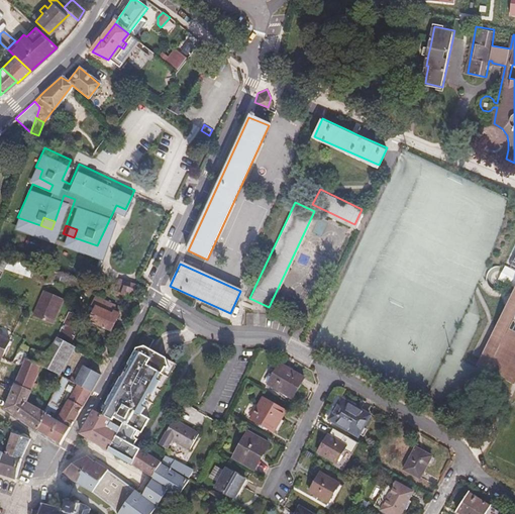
[(59,275),(50,272),(47,283),(56,286),(57,283),(59,275)]
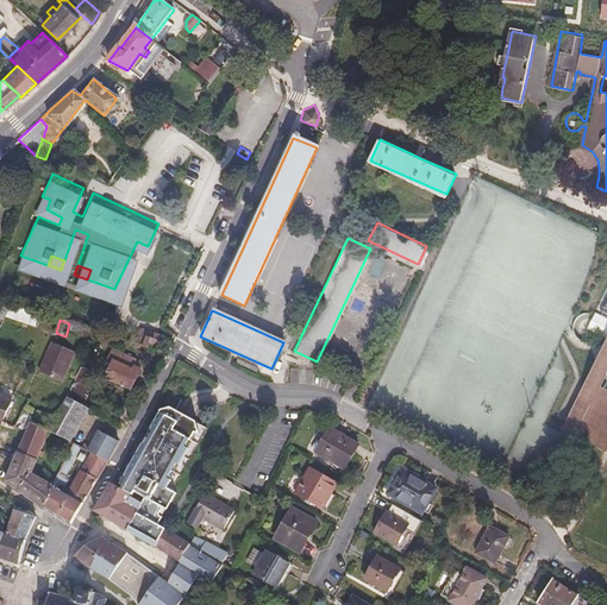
[(67,333),(76,336),(80,327),(69,323),(67,333)]
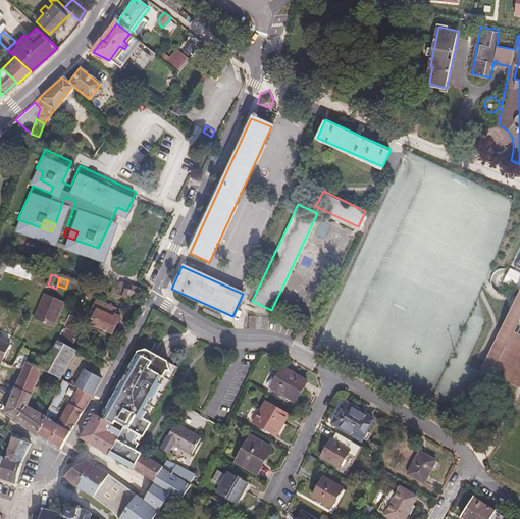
[(65,289),(80,294),(83,286),(68,280),(65,289)]
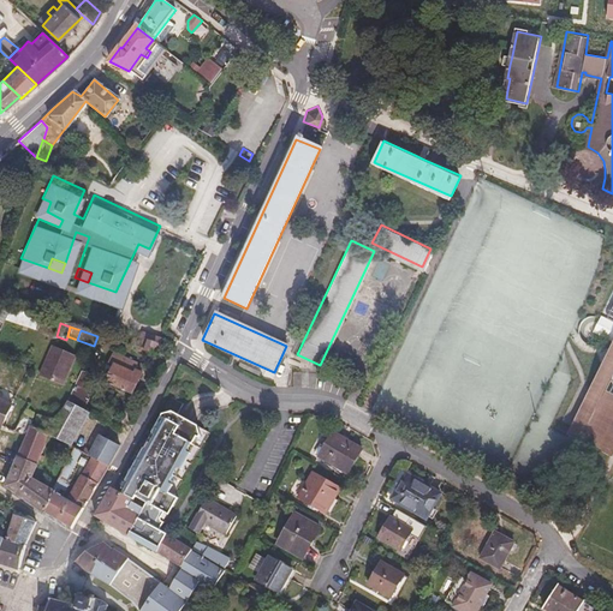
[(143,335),(138,351),(156,357),(162,340),(143,335)]
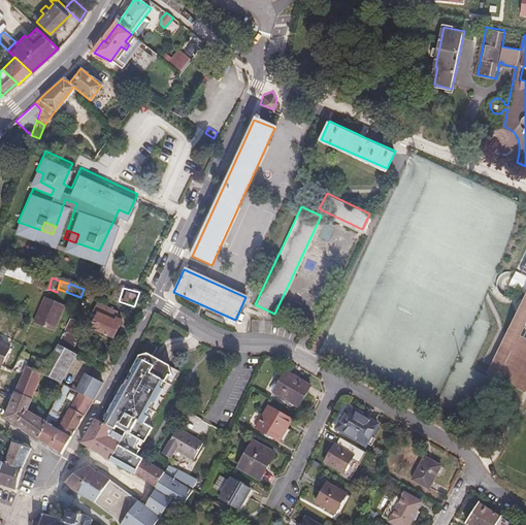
[(116,305),(118,300),(107,297),(105,302),(116,305)]
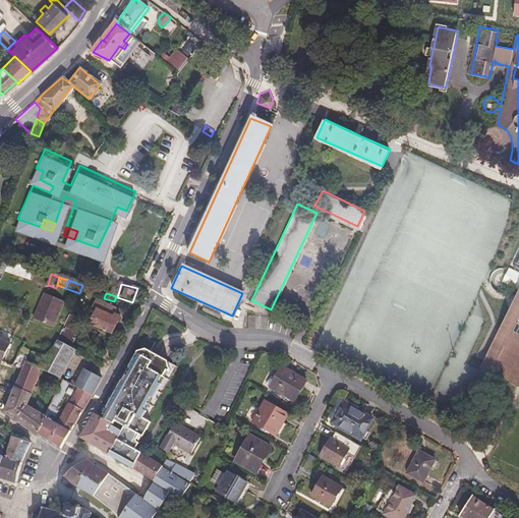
[(54,328),(64,303),(45,295),(35,319),(54,328)]
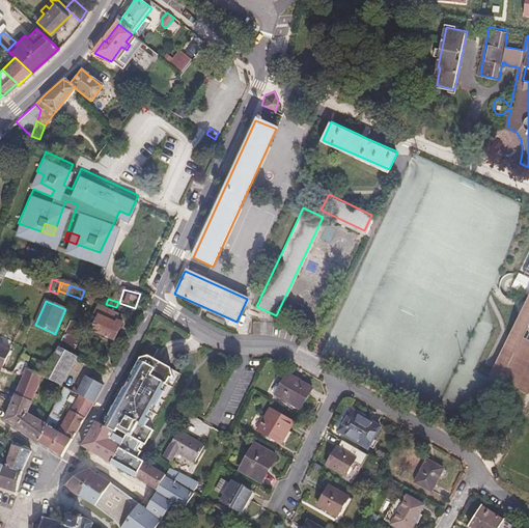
[(93,312),(96,306),(89,303),(87,309),(93,312)]
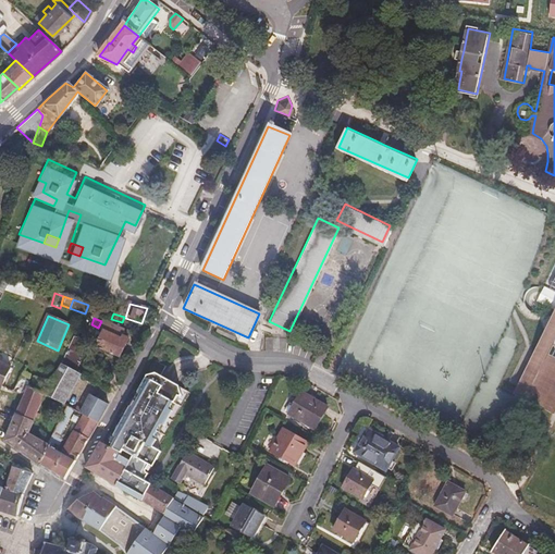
[(122,333),(107,324),(97,344),(120,356),(128,337),(123,334),(122,336),(121,336),(122,333)]
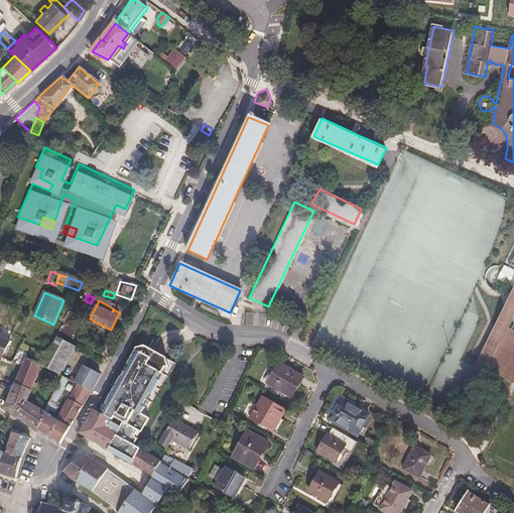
[(84,317),(89,308),(84,306),(79,315),(84,317)]
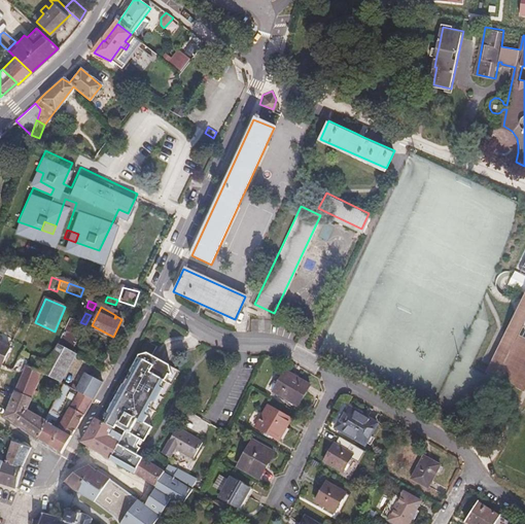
[(524,319),(520,318),(520,313),(489,373),(499,378),(524,327),(524,319)]
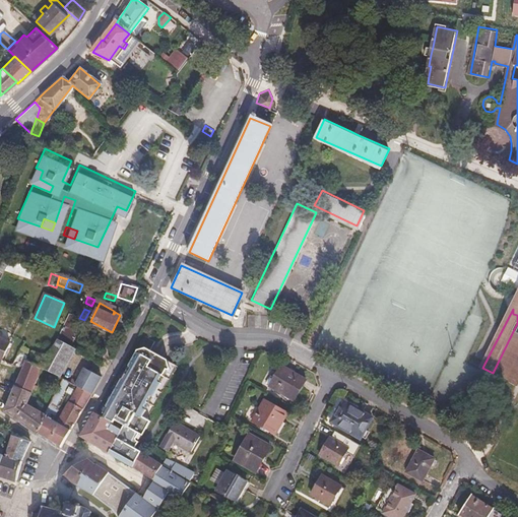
[(58,338),(69,345),(73,336),(68,333),(75,317),(69,314),(58,338)]
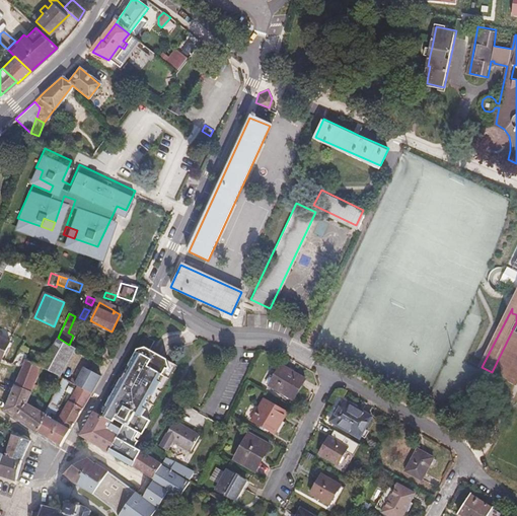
[(144,346),(149,349),(155,340),(145,334),(140,344),(144,346)]
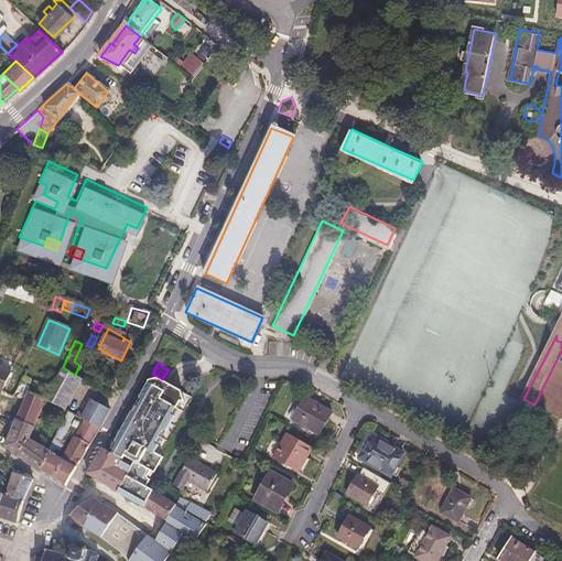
[(60,406),(77,376),(75,375),(63,367),(53,381),(45,399),(60,406)]
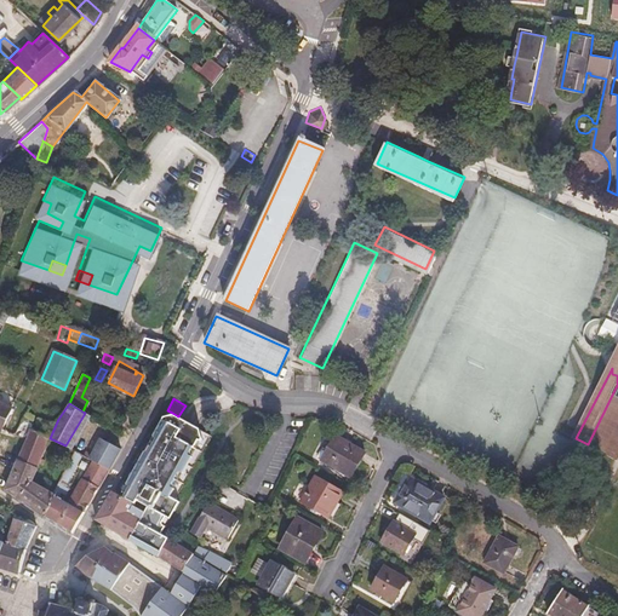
[(178,416),(172,413),(171,414),(164,416),(158,414),(150,426),(172,438),(135,502),(136,504),(138,499),(149,506),(144,513),(144,516),(164,529),(179,501),(175,499),(211,436),(178,416)]
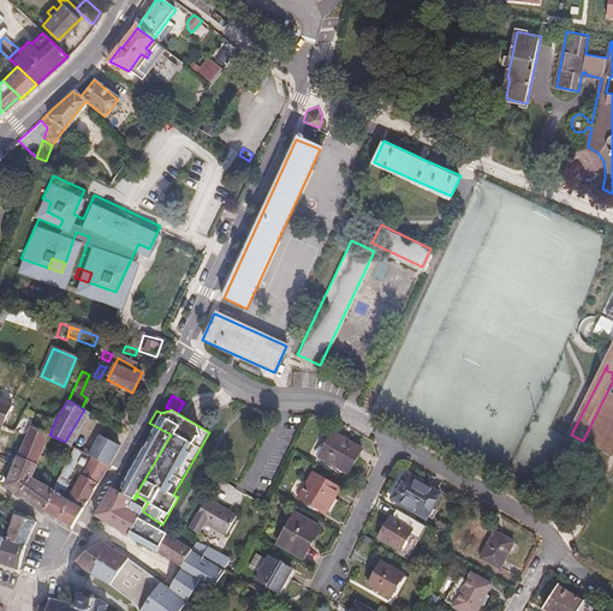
[(24,437),(30,425),(31,421),(18,417),(12,432),(24,437)]
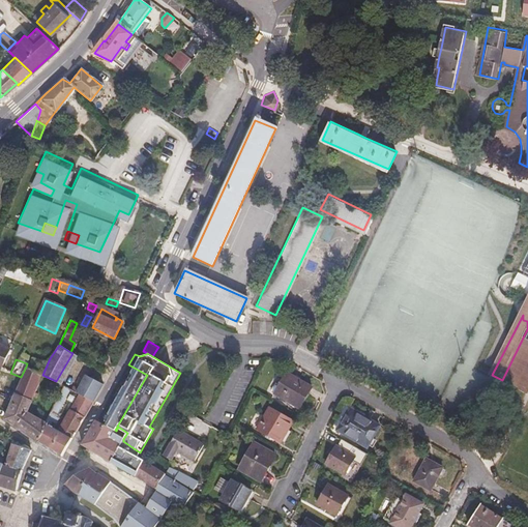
[(26,367),(37,372),(40,366),(28,360),(27,363),(26,367)]
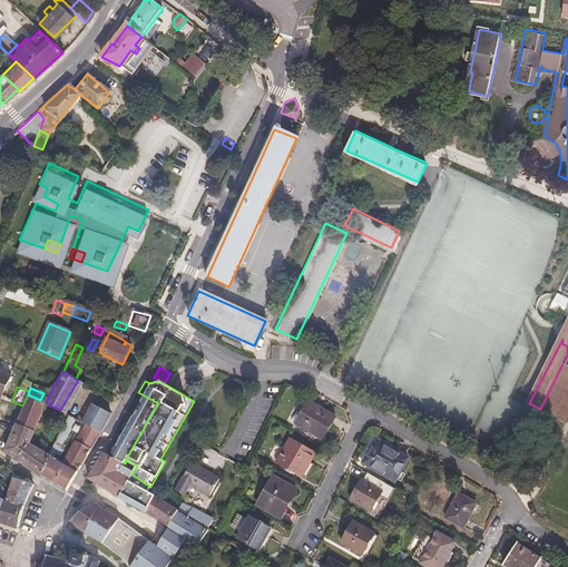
[(158,403),(138,392),(107,448),(116,452),(113,457),(124,462),(158,403)]
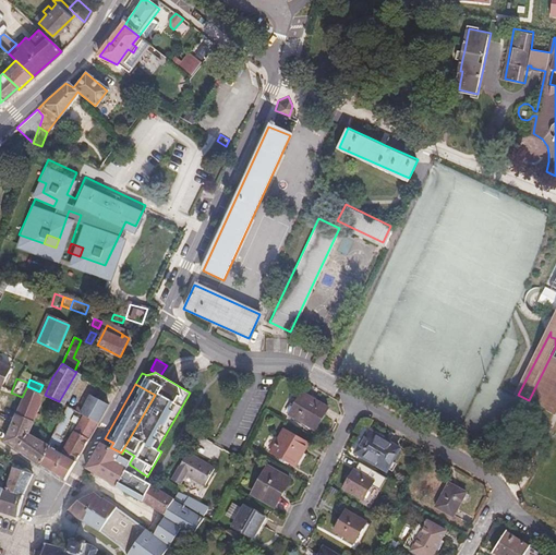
[(38,411),(45,395),(39,391),(27,386),(22,397),(15,413),(34,422),(36,417),(38,411)]
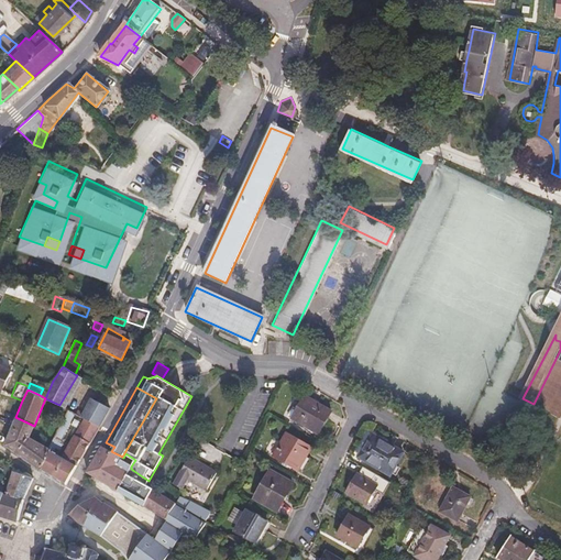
[(99,427),(110,407),(92,397),(81,418),(99,427)]
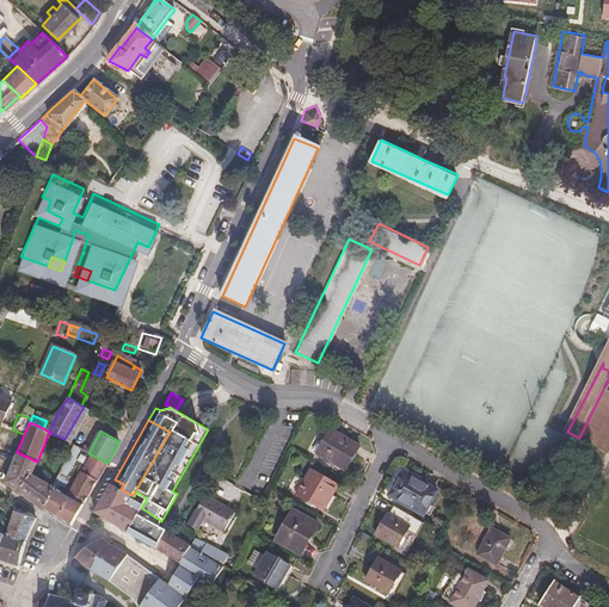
[(358,446),(330,431),(317,457),(345,472),(358,446)]
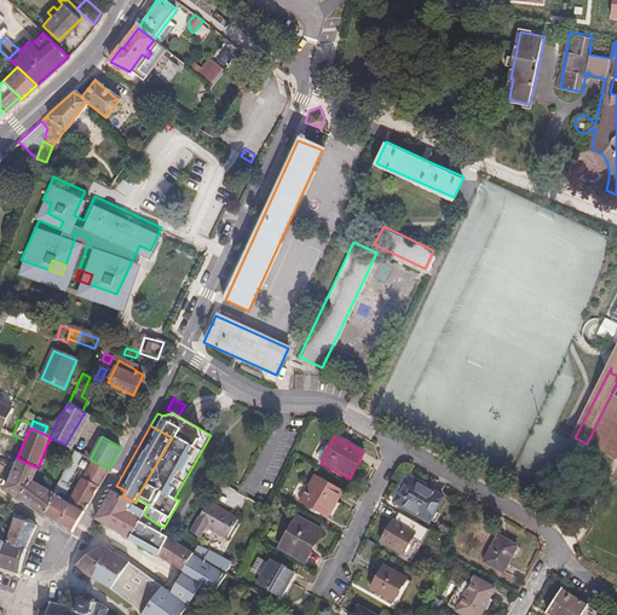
[(40,515),(42,516),(53,493),(32,481),(38,468),(17,458),(3,493),(40,515)]
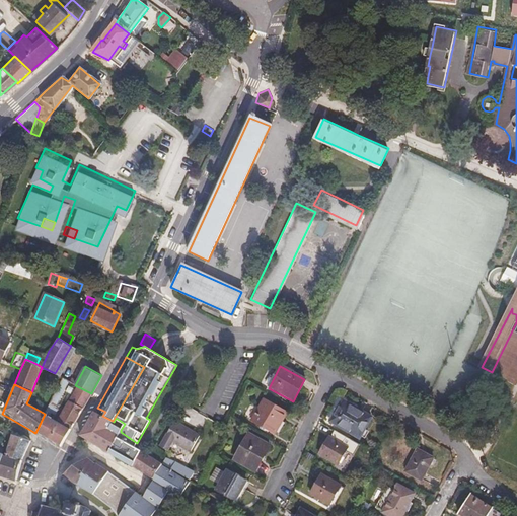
[(60,447),(91,393),(75,385),(72,391),(75,393),(59,422),(50,418),(54,407),(56,408),(59,399),(53,396),(45,414),(35,433),(60,447)]
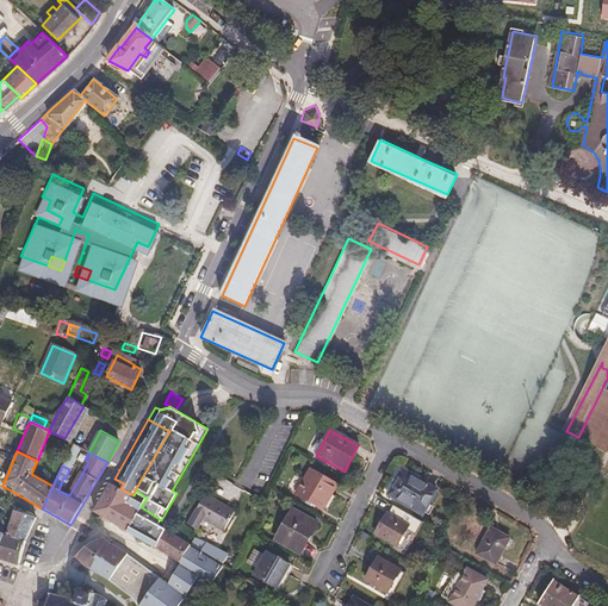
[(337,483),(310,468),(297,494),(324,508),(337,483)]
